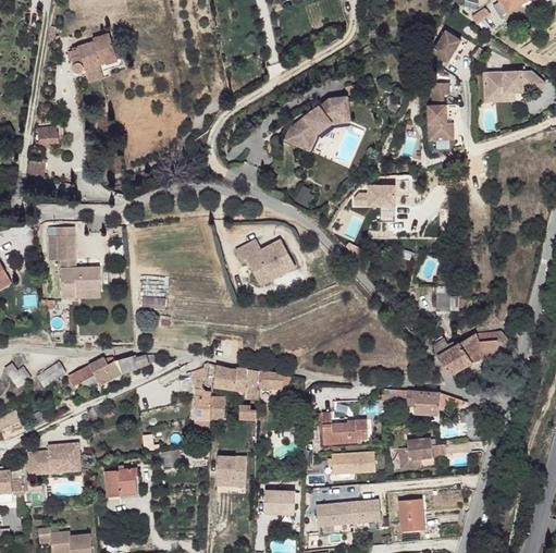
[(496,0),(494,1),(502,12),(508,8),(520,0),(496,0)]
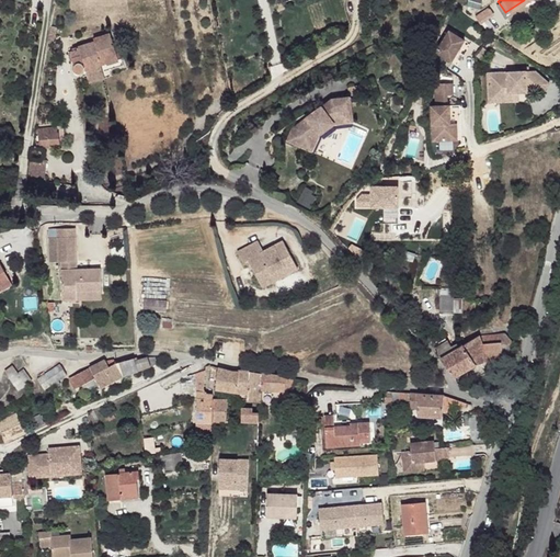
[(494,9),(490,3),(481,11),(486,16),(494,9)]
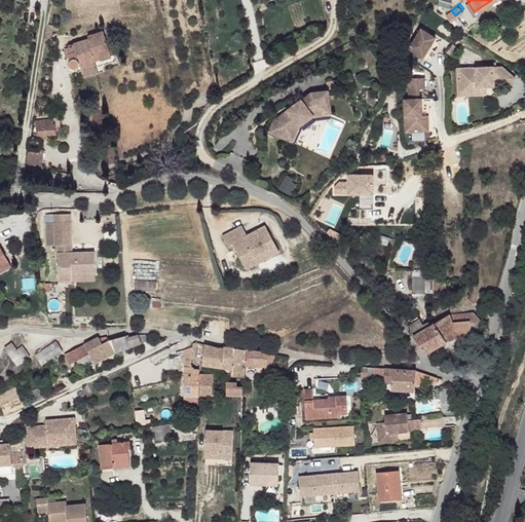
[(434,33),(418,24),(406,44),(408,45),(404,51),(416,60),(420,53),(434,33)]
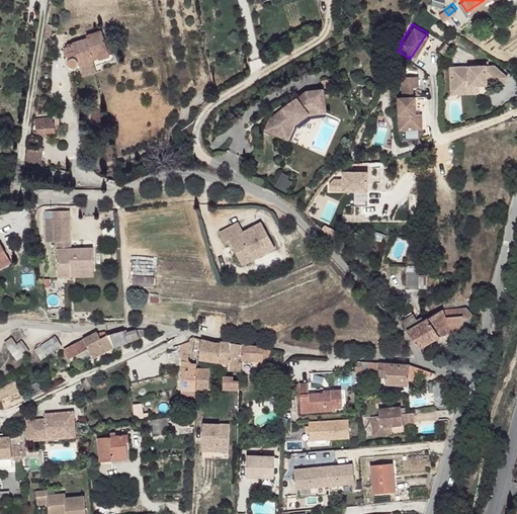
[(102,35),(86,38),(87,44),(93,65),(111,59),(108,49),(105,49),(102,35)]
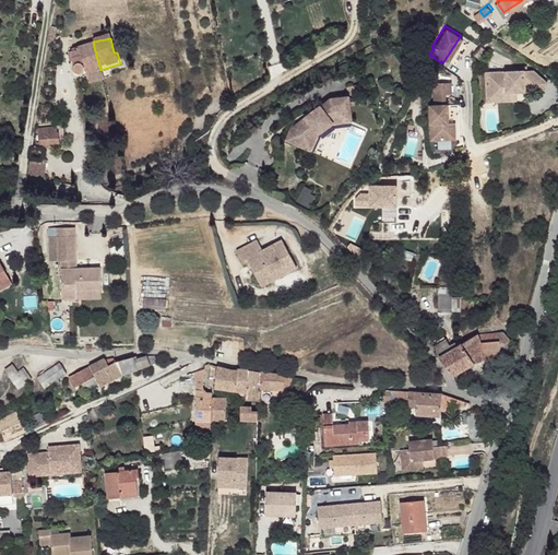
[(479,42),(472,49),(477,55),(485,48),(479,42)]
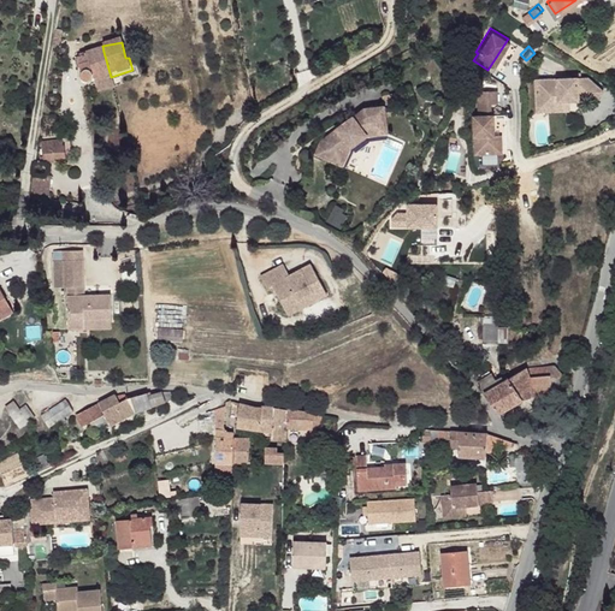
[(104,52),(83,57),(88,76),(89,82),(111,77),(104,52)]
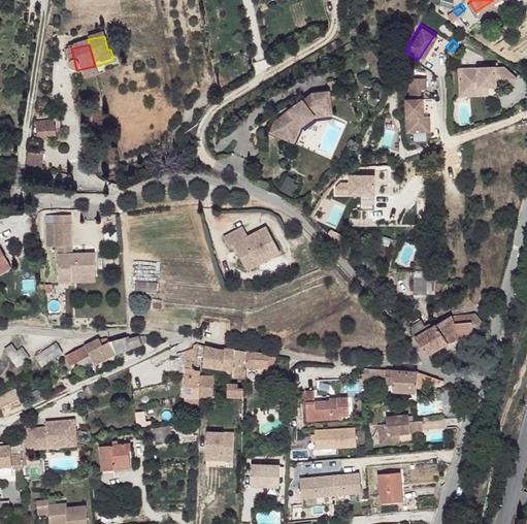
[(68,52),(66,53),(69,66),(71,65),(73,65),(75,65),(71,48),(67,48),(68,52)]
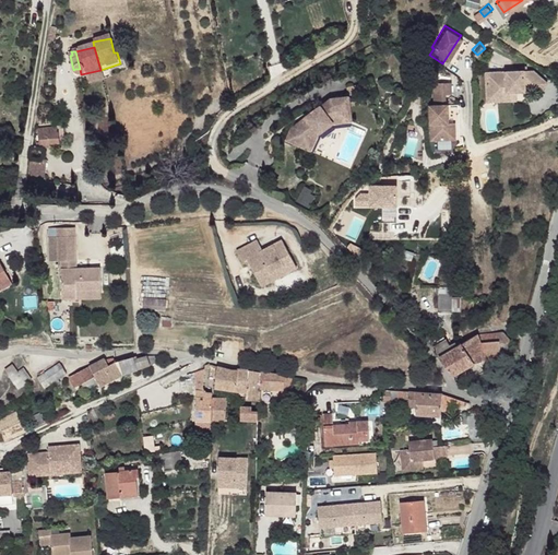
[(531,67),(487,69),(487,79),(484,79),(484,93),(513,93),(513,90),(522,89),(522,83),(533,83),(537,89),(545,80),(531,67)]
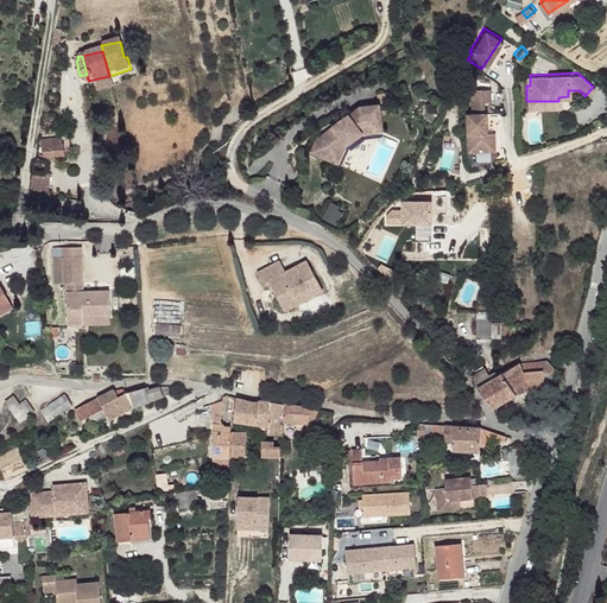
[(465,110),(465,148),(492,147),(492,129),(485,129),(484,110),(481,110),(481,99),(487,99),(487,86),(463,87),(465,110)]
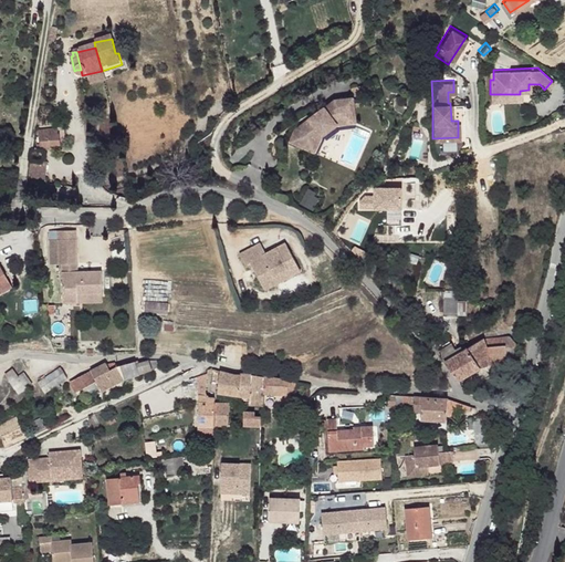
[(335,95),(302,118),(309,126),(301,143),(314,148),(325,121),(336,113),(353,112),(352,93),(335,95)]
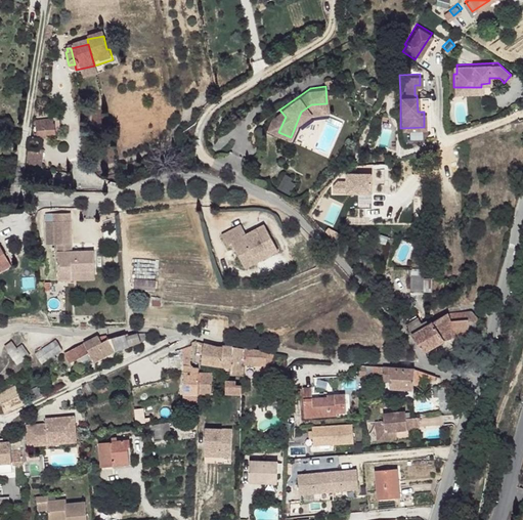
[(268,127),(278,132),(286,117),(279,110),(273,115),(268,127)]
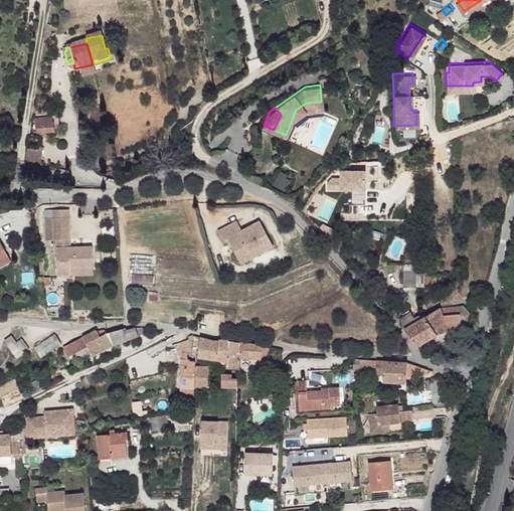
[(49,113),(41,113),(42,120),(42,127),(50,127),(50,118),(49,118),(49,113)]
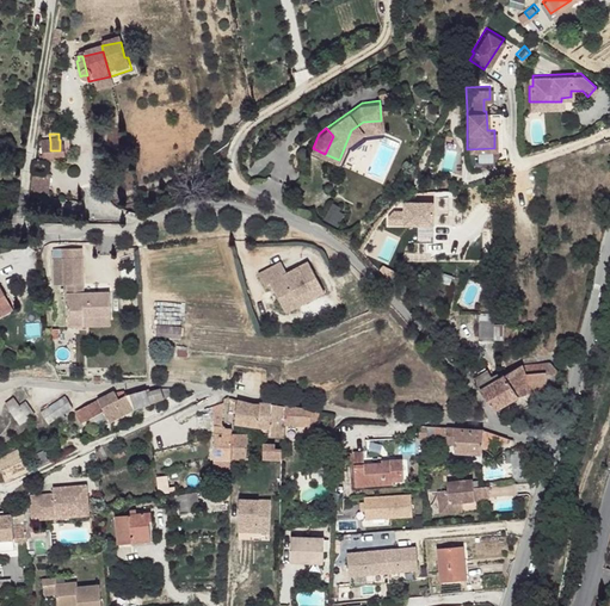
[(50,142),(39,142),(39,153),(50,154),(50,150),(50,142)]
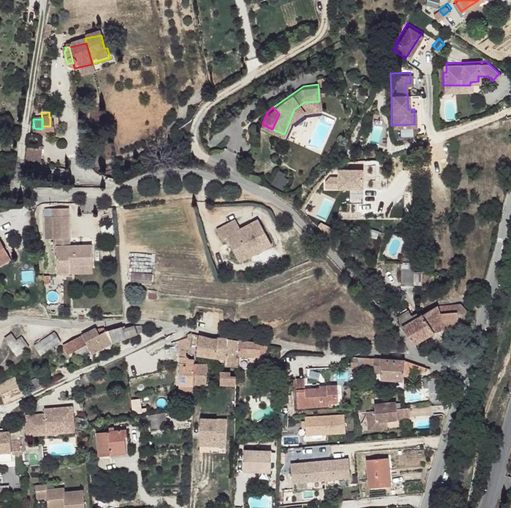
[(220,207),(202,221),(209,230),(213,227),(230,250),(241,242),(236,236),(255,222),(243,205),(227,216),(220,207)]
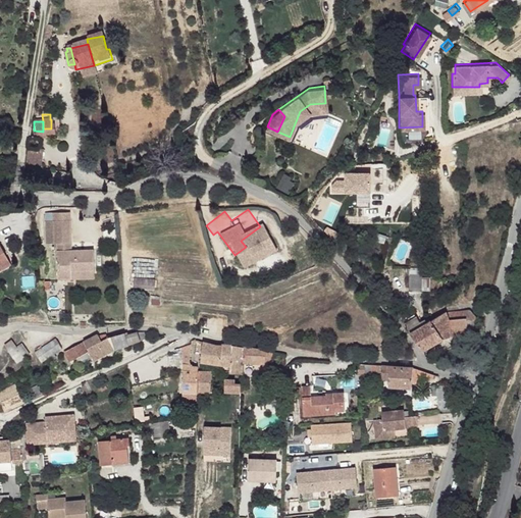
[(66,221),(51,222),(52,244),(55,244),(58,280),(71,279),(71,272),(94,270),(93,250),(83,251),(83,254),(79,254),(77,251),(69,252),(66,221)]
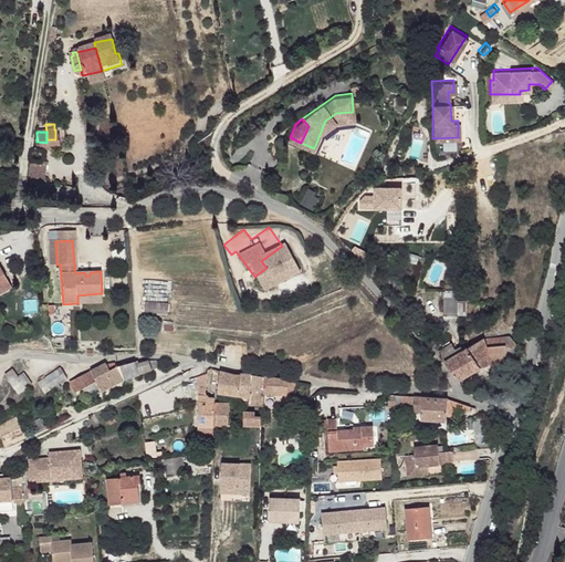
[(282,246),(261,261),(267,268),(288,252),(282,246)]
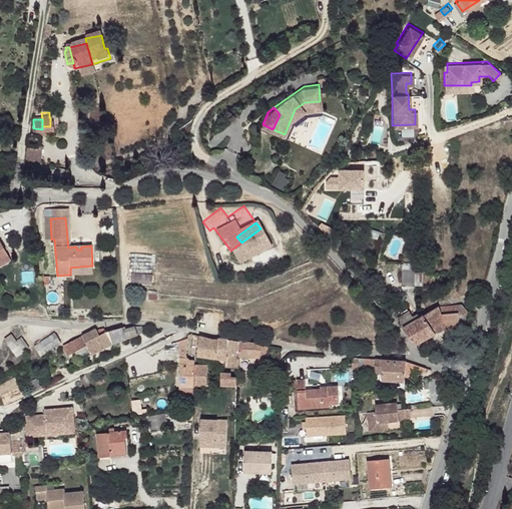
[(6,251),(0,255),(0,265),(11,259),(6,251)]
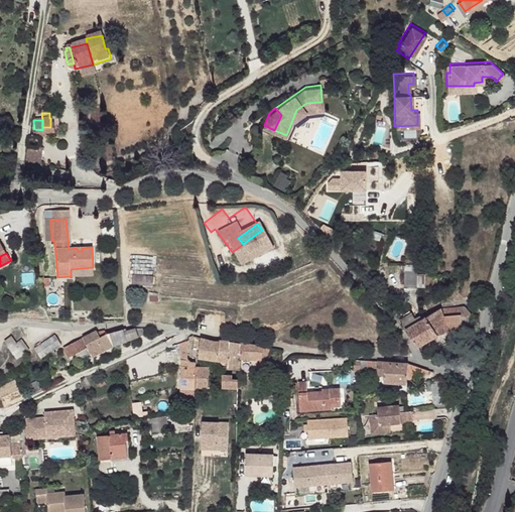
[(71,269),(71,276),(94,275),(93,267),(71,269)]
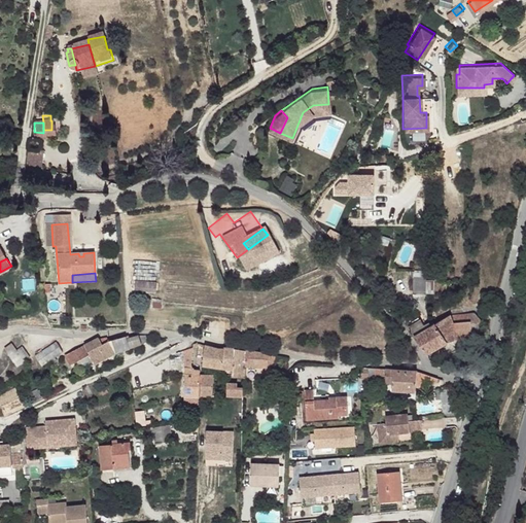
[(423,274),(410,274),(410,286),(423,287),(423,274)]
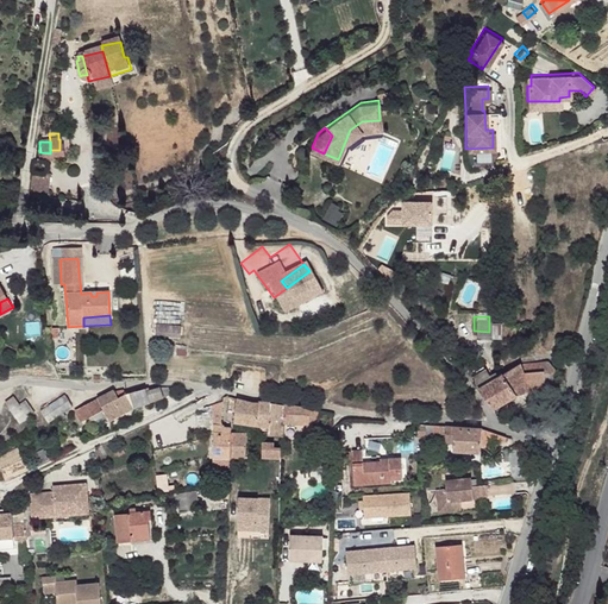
[(182,327),(157,325),(156,335),(181,338),(182,327)]
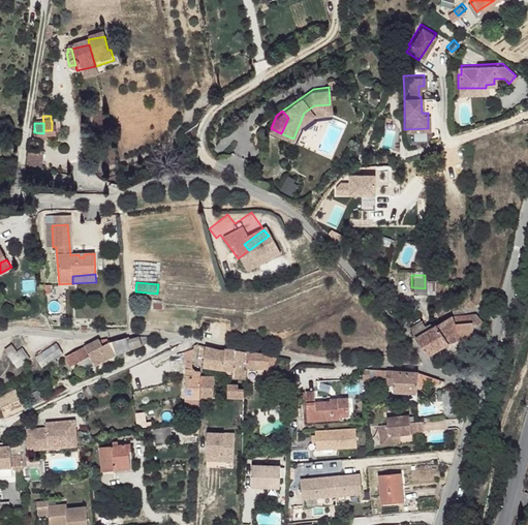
[(420,318),(409,326),(427,351),(449,339),(471,333),(470,328),(480,327),(480,317),(473,309),(449,313),(448,311),(432,322),(427,326),(425,327),(420,318)]
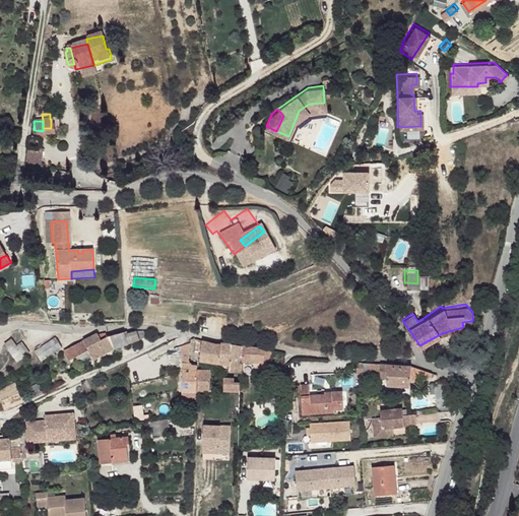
[(99,334),(82,340),(86,350),(89,360),(129,345),(129,343),(142,338),(141,335),(139,336),(137,332),(127,335),(125,332),(109,338),(106,334),(100,336),(99,334)]
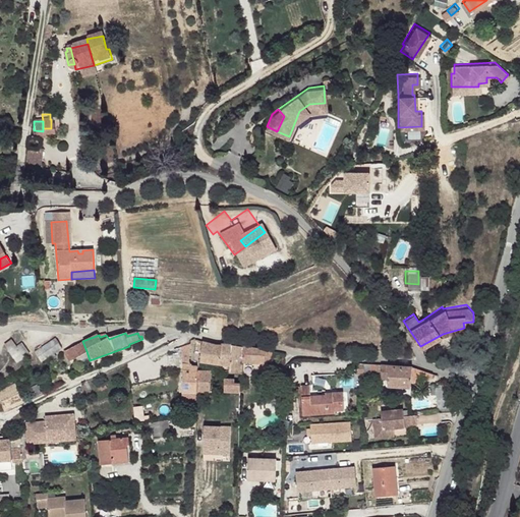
[(54,336),(33,347),(39,356),(46,352),(59,345),(54,336)]
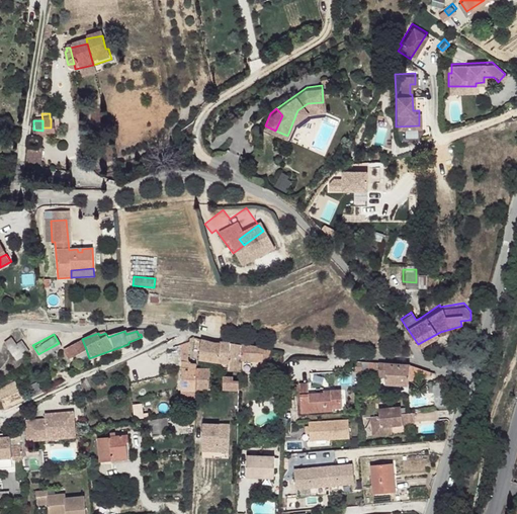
[(180,343),(180,359),(191,362),(188,356),(190,339),(183,337),(180,343)]
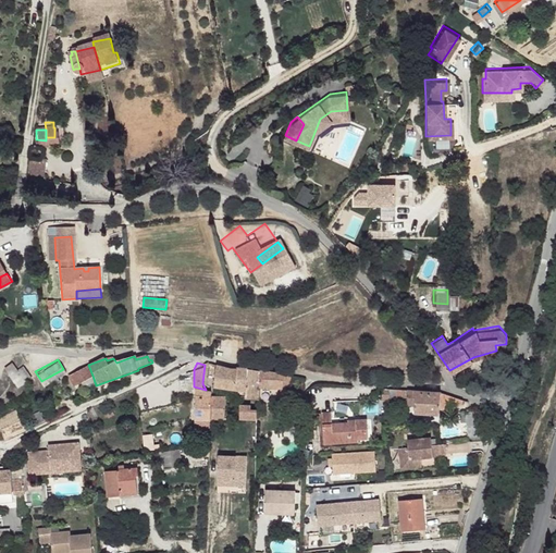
[(71,371),(68,373),(68,375),(71,383),(93,376),(88,365),(71,371)]
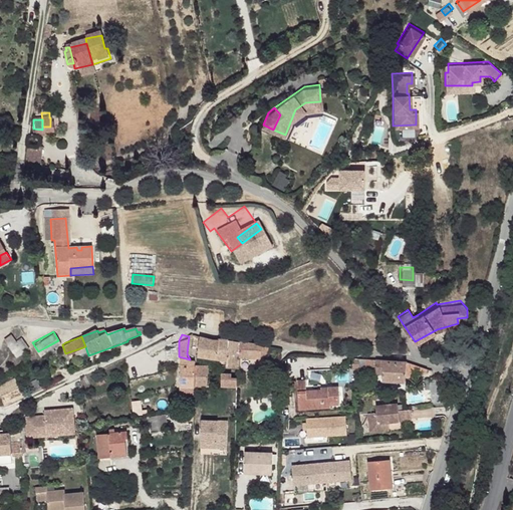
[(213,340),(194,337),(193,343),(199,345),(198,356),(219,358),(219,365),(227,366),(228,340),(219,339),(219,341),(213,340)]
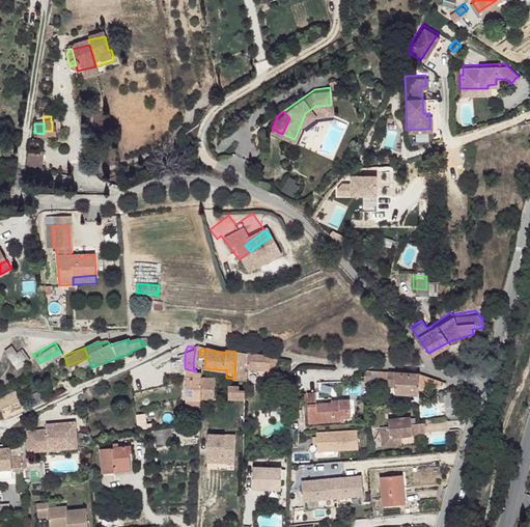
[(260,355),(235,352),(234,379),(247,380),(248,368),(270,371),(286,372),(287,360),(271,357),(260,356),(260,355)]
